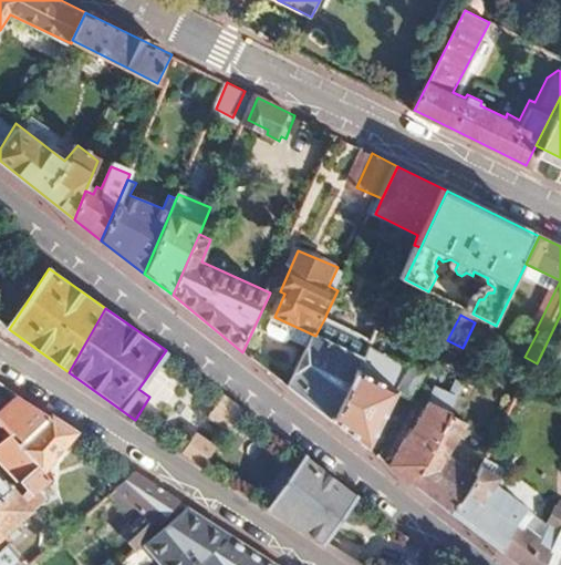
[(325,317),(315,336),(291,388),(336,422),(355,382),(363,367),(375,340),(325,317)]
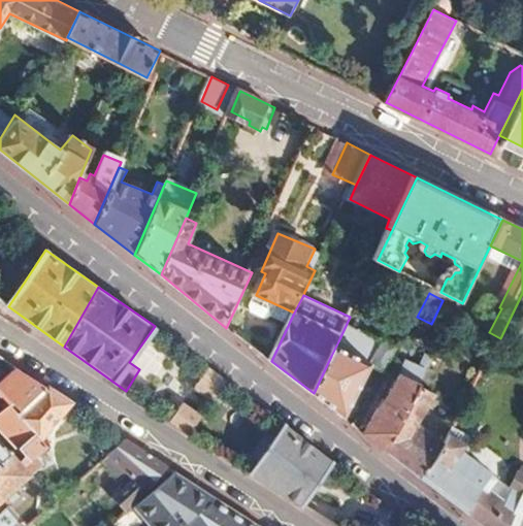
[(338,341),(331,356),(314,393),(347,418),(361,387),(363,388),(369,376),(367,374),(374,358),(338,341)]
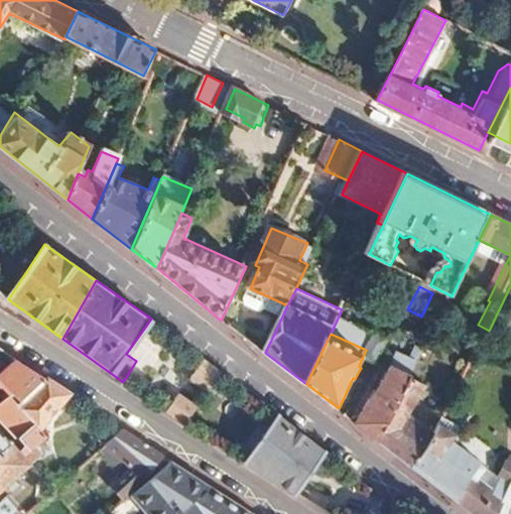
[(405,360),(399,358),(361,426),(381,441),(410,381),(417,367),(423,356),(411,349),(405,360)]
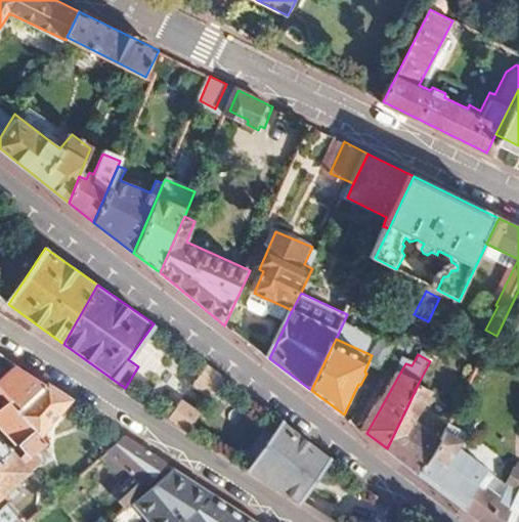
[(224,374),(206,360),(193,378),(212,391),(224,374)]
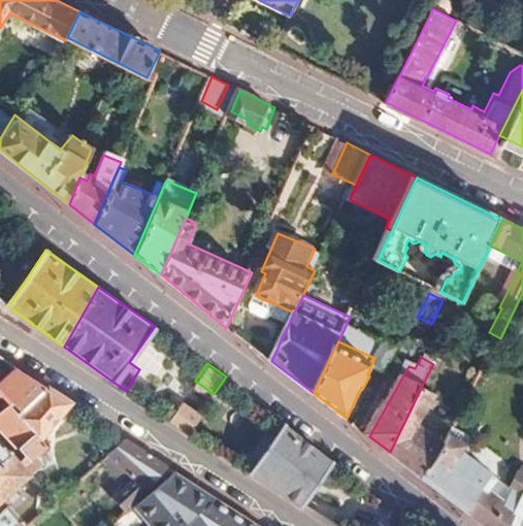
[(0,412),(0,429),(17,448),(18,447),(21,444),(35,430),(18,413),(45,387),(23,372),(24,370),(20,368),(0,387),(12,400),(0,412)]
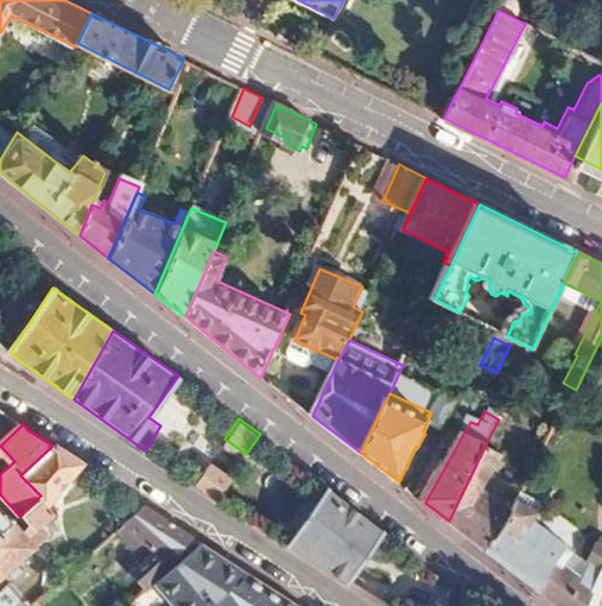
[(501,437),(492,433),(483,449),(494,455),(501,437)]
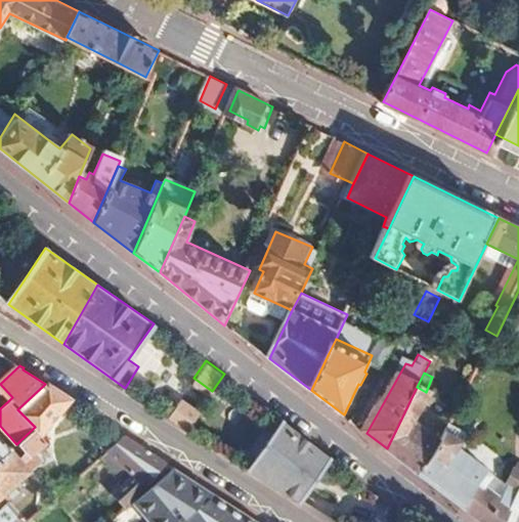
[(17,409),(35,427),(20,440),(17,443),(26,451),(32,457),(49,441),(42,431),(69,399),(45,384),(17,409)]
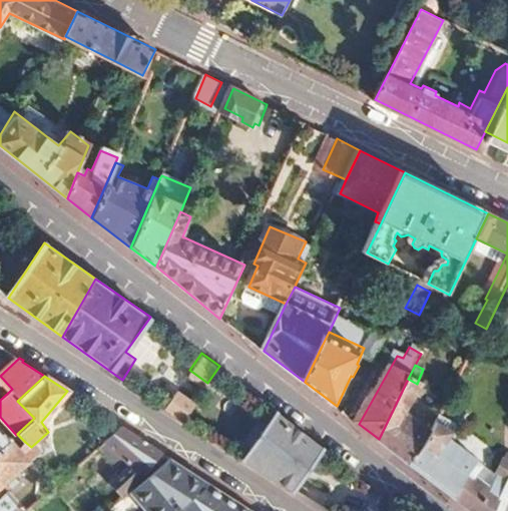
[(417,384),(408,379),(379,439),(413,466),(426,451),(431,442),(437,431),(409,417),(423,387),(417,384)]
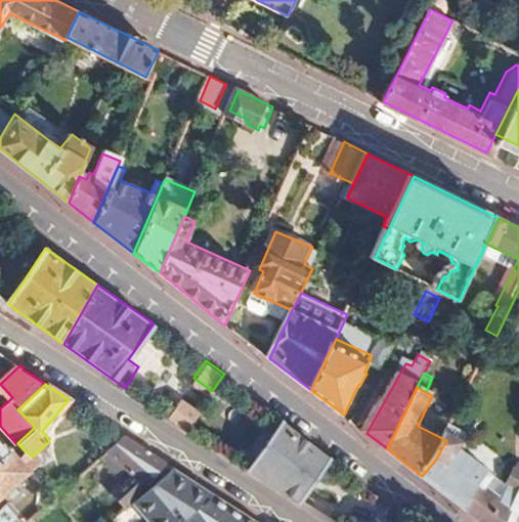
[(200,412),(181,400),(169,419),(187,433),(200,412)]
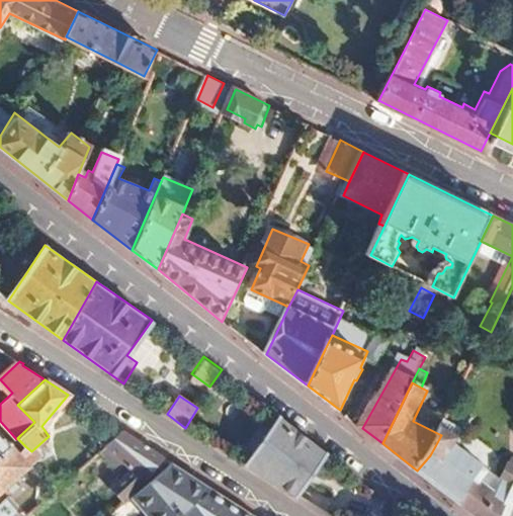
[(157,398),(153,404),(159,409),(164,403),(157,398)]
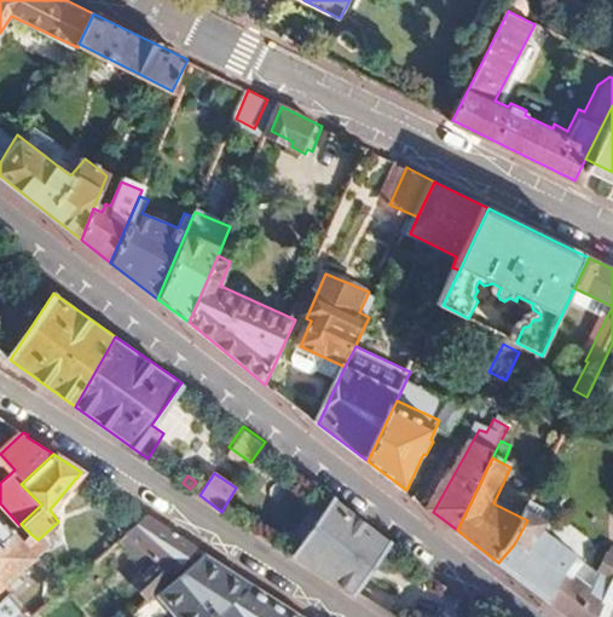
[(296,558),(356,594),(368,576),(363,572),(374,557),(380,559),(392,541),(337,497),(323,518),(328,522),(316,540),(311,536),(296,558)]
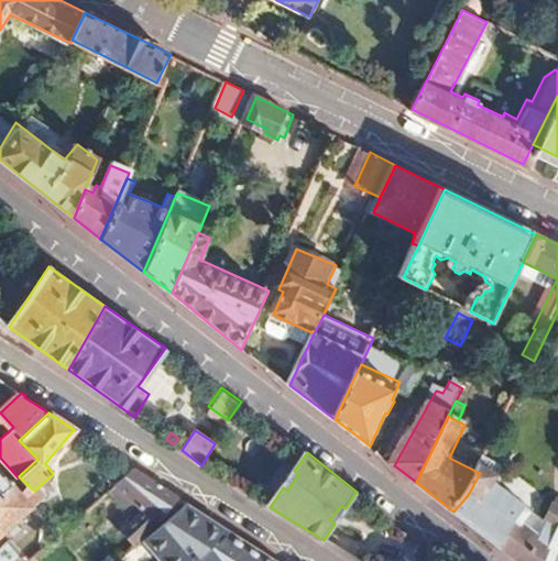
[(473,485),(468,495),(453,512),(515,560),(555,560),(557,554),(557,501),(544,530),(526,521),(533,507),(504,491),(512,472),(487,458),(484,463),(480,473),(473,485)]
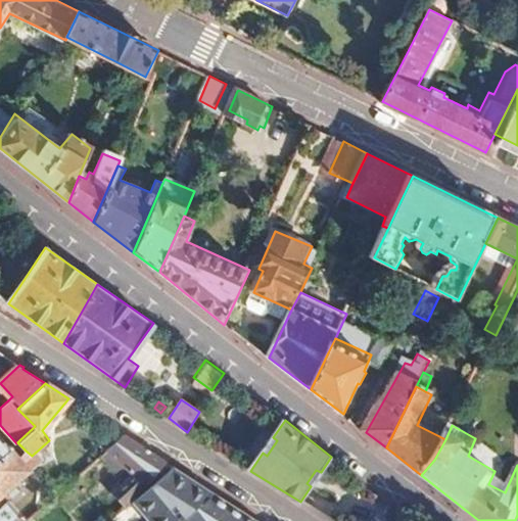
[(124,434),(118,430),(103,442),(108,448),(124,434)]
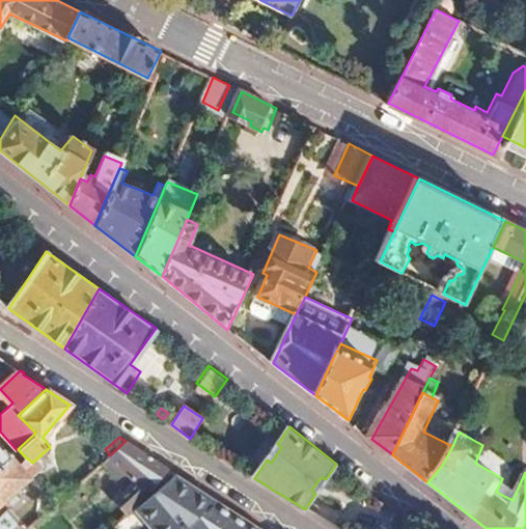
[(0,465),(12,453),(0,439),(0,465)]
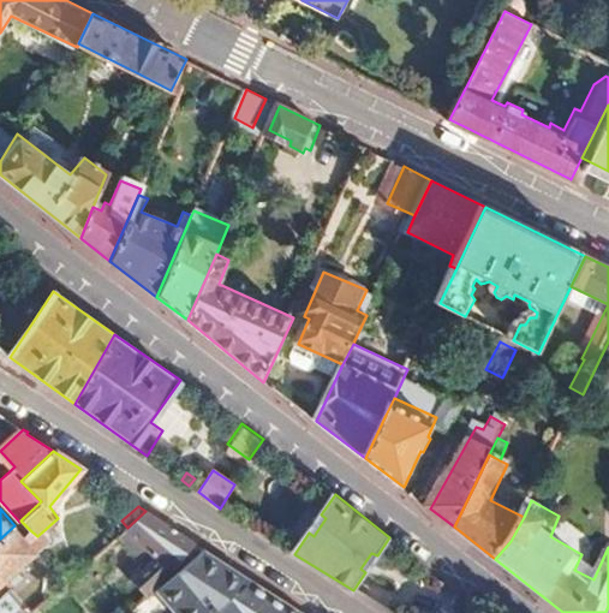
[(127,528),(126,529),(147,547),(143,551),(155,560),(159,558),(171,569),(196,542),(145,511),(127,528)]
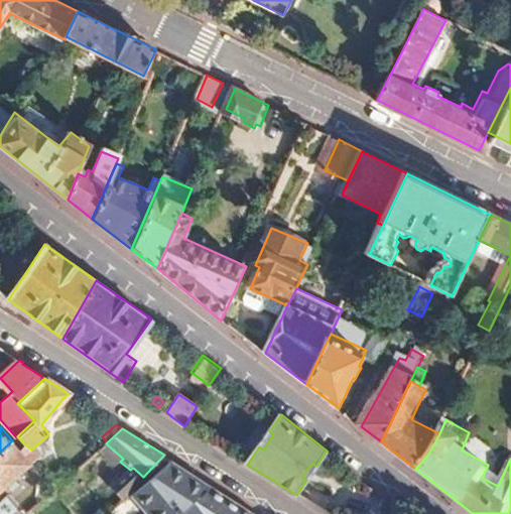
[(273,434),(269,431),(259,446),(263,450),(273,434)]
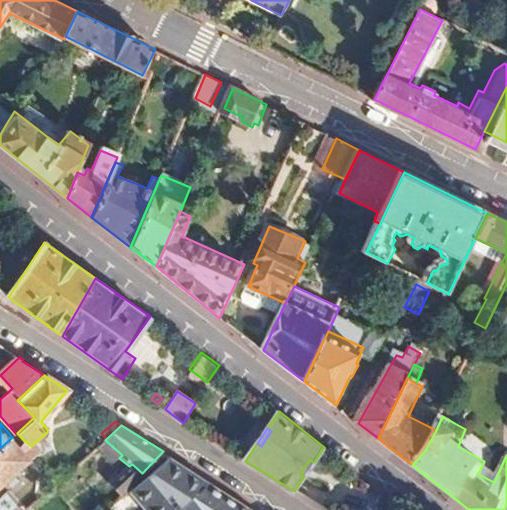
[(16,434),(12,437),(0,448),(0,509),(10,509),(0,497),(0,488),(30,459),(19,447),(25,441),(17,433),(16,434)]
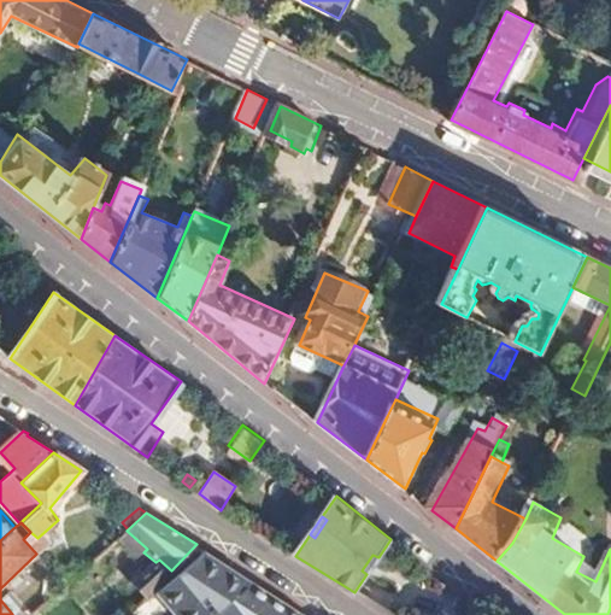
[(250,580),(206,552),(152,595),(169,614),(206,614),(209,614),(250,580)]
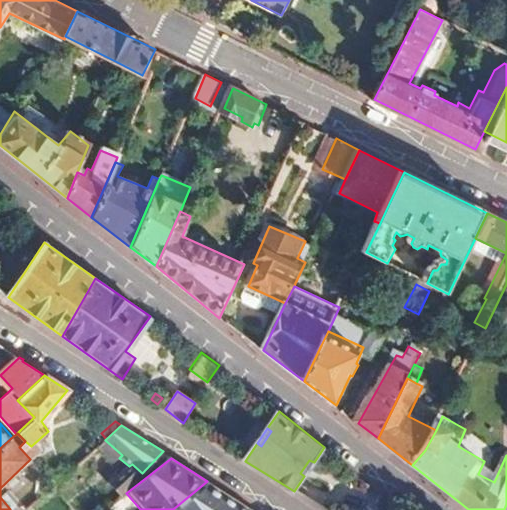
[(314,462),(309,460),(300,473),(304,476),(314,462)]
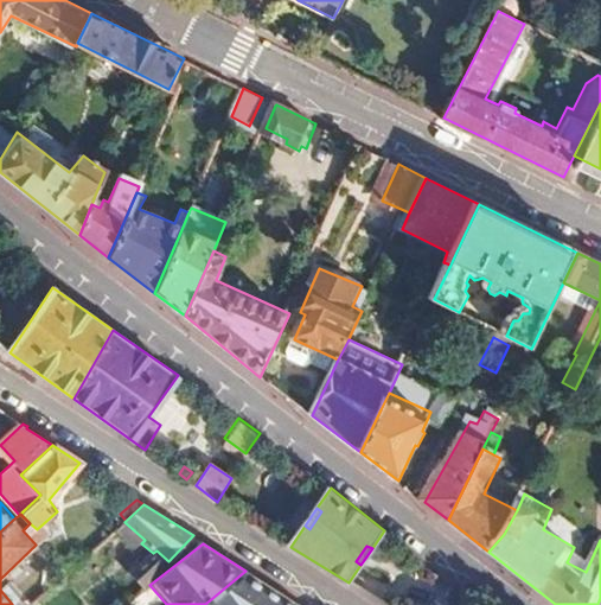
[(300,604),(245,571),(205,604),(204,604),(300,604)]
